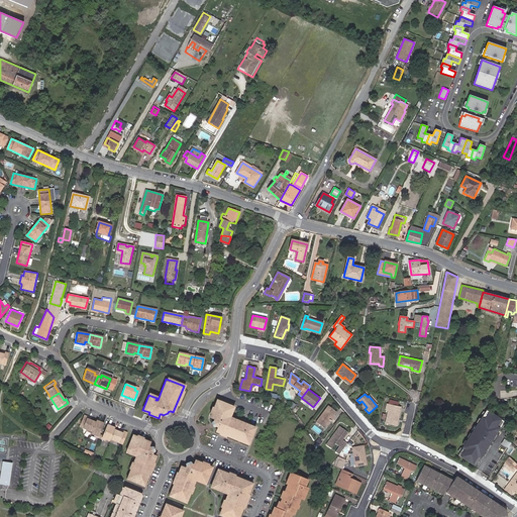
[(214,409),(212,408),(208,418),(212,419),(212,421),(212,422),(213,427),(214,427),(215,430),(215,432),(225,436),(226,434),(247,442),(253,428),(226,418),(227,415),(228,416),(232,407),(216,402),(214,409)]
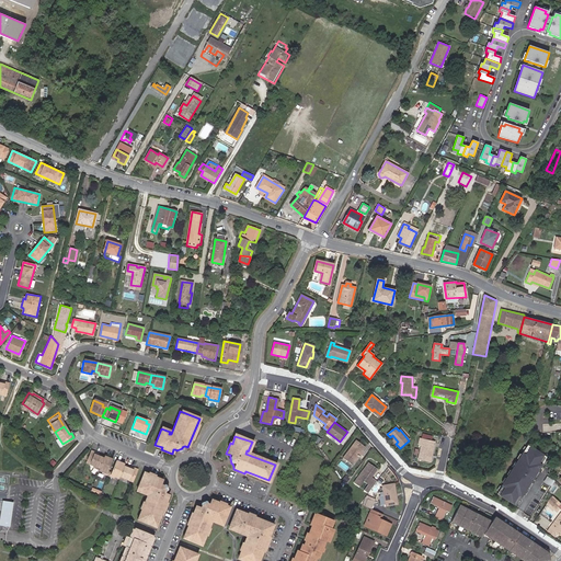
[(430,461),(434,442),(420,438),(419,445),(422,446),(420,459),(430,461)]
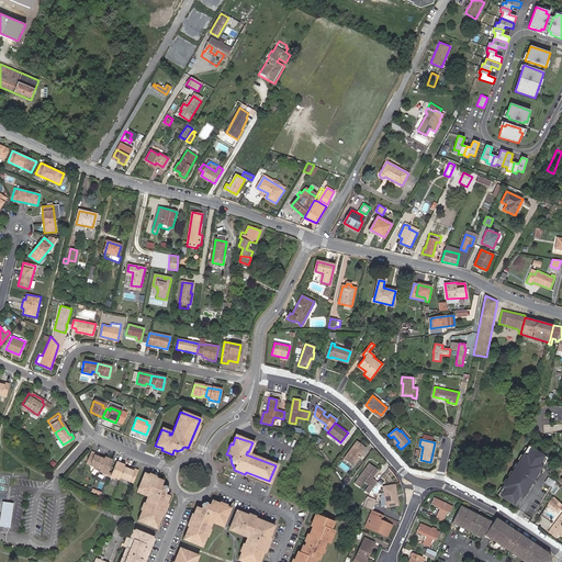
[(344,459),(352,465),(358,458),(359,459),(364,452),(363,451),(366,448),(357,441),(344,459)]
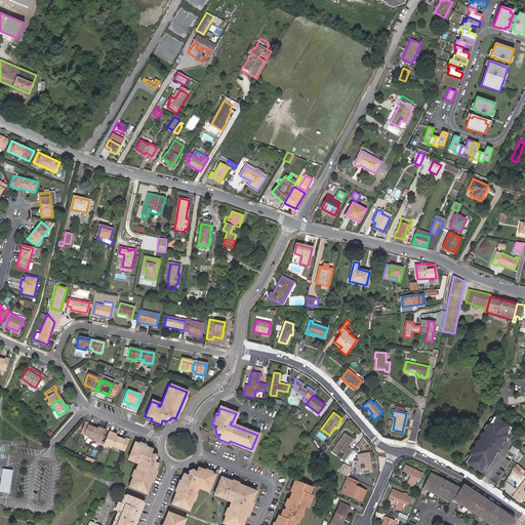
[(511,428),(493,417),(465,462),(482,473),(511,428)]
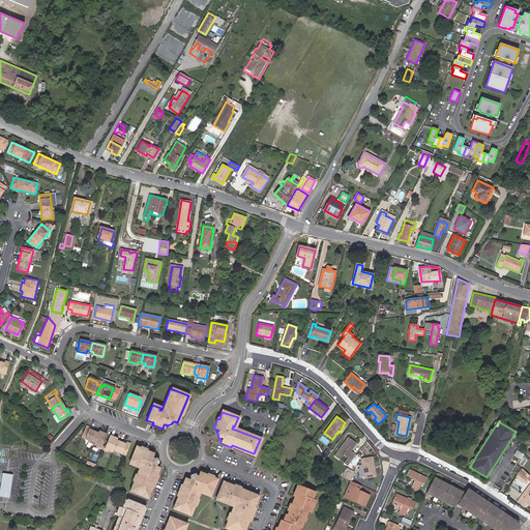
[(93,442),(92,444),(95,445),(99,447),(100,445),(105,434),(97,431),(97,433),(91,430),(88,429),(88,427),(85,425),(80,437),(93,442)]
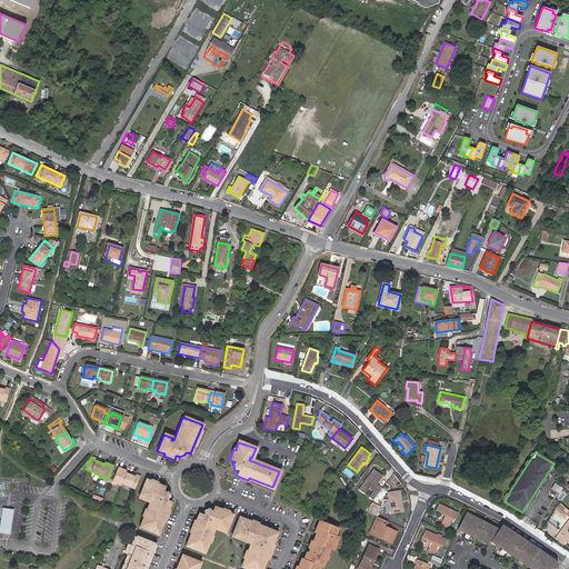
[(110,481),(119,485),(119,482),(126,486),(133,489),(139,477),(135,475),(133,477),(130,476),(123,472),(125,470),(117,467),(111,479),(110,481)]
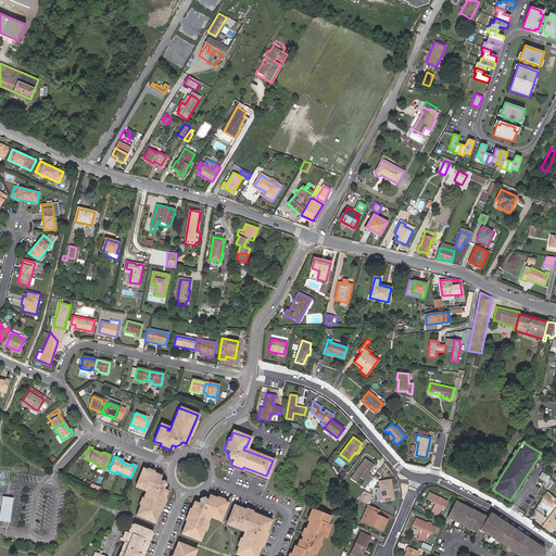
[(365,489),(369,483),(371,480),(374,476),(365,470),(371,463),(365,458),(351,478),(356,482),(361,477),(365,480),(361,485),(365,489)]
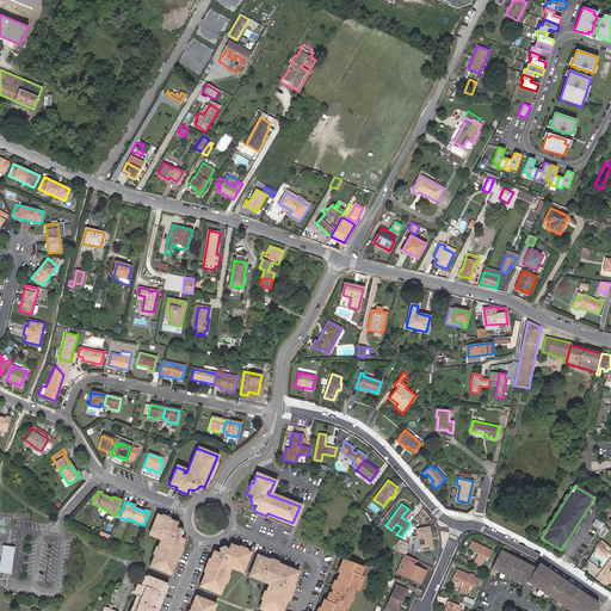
[(153,554),(148,566),(170,574),(184,537),(179,536),(179,535),(180,534),(183,530),(179,526),(176,526),(177,520),(170,517),(170,516),(161,512),(160,514),(155,512),(147,535),(159,538),(155,545),(154,545),(152,553),(153,554)]
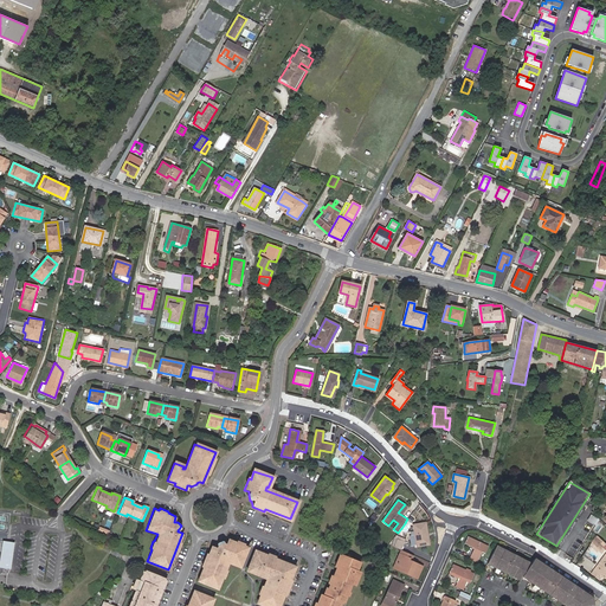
[(290,521),(290,519),(265,509),(264,511),(290,521)]
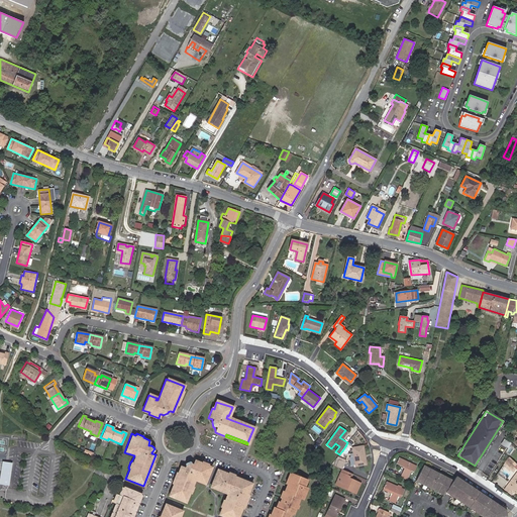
[(507,448),(511,442),(504,438),(501,444),(507,448)]
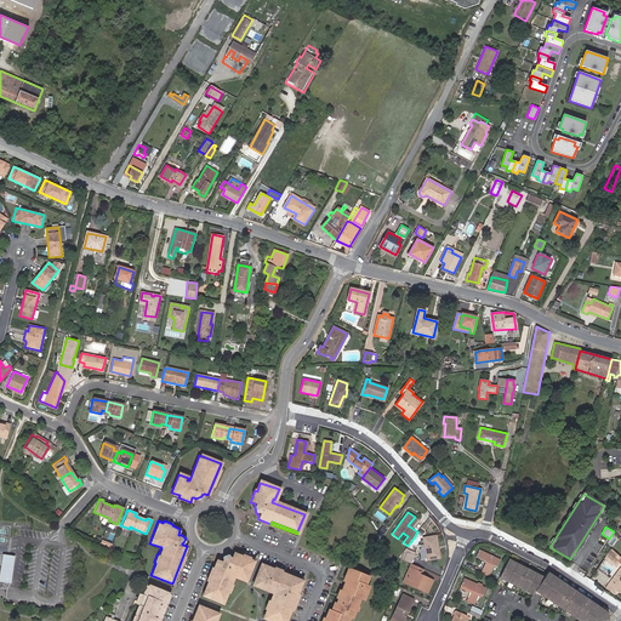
[(439,558),(436,536),(423,539),(427,560),(439,558)]
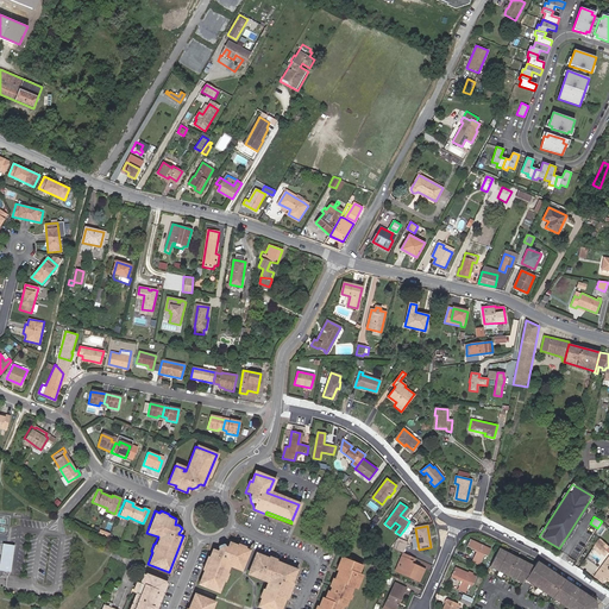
[(403,552),(408,541),(397,538),(394,547),(403,552)]
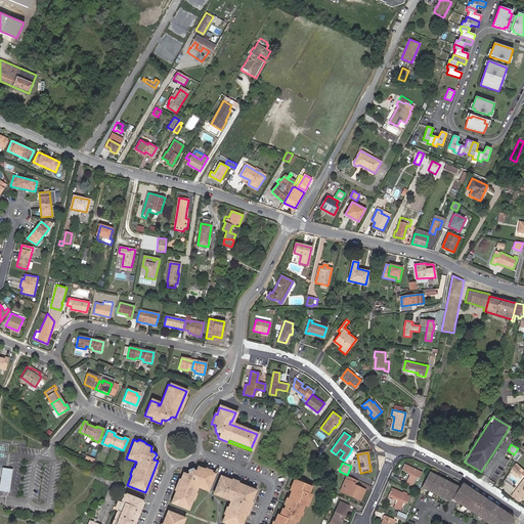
[(518,476),(520,474),(523,476),(523,477),(523,471),(516,464),(511,469),(518,476)]
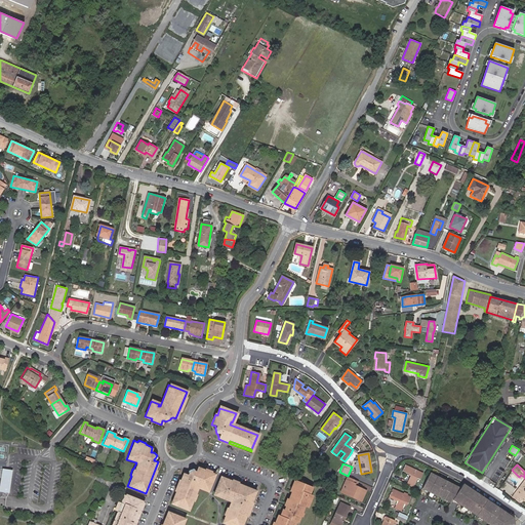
[(183,472),(169,502),(189,511),(198,488),(208,492),(215,473),(197,466),(183,472)]
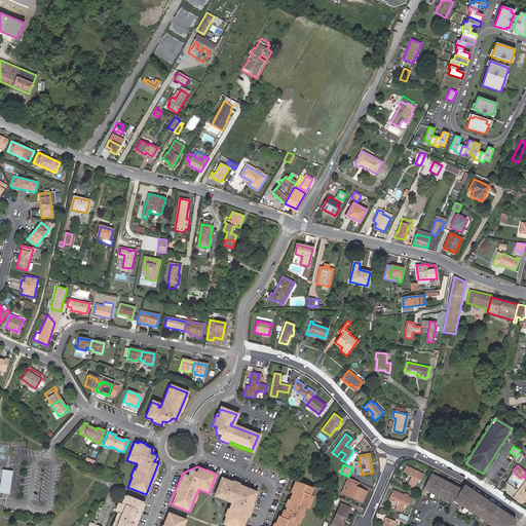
[(421,480),(423,475),(406,466),(403,472),(412,476),(408,485),(414,488),(419,479),(421,480)]
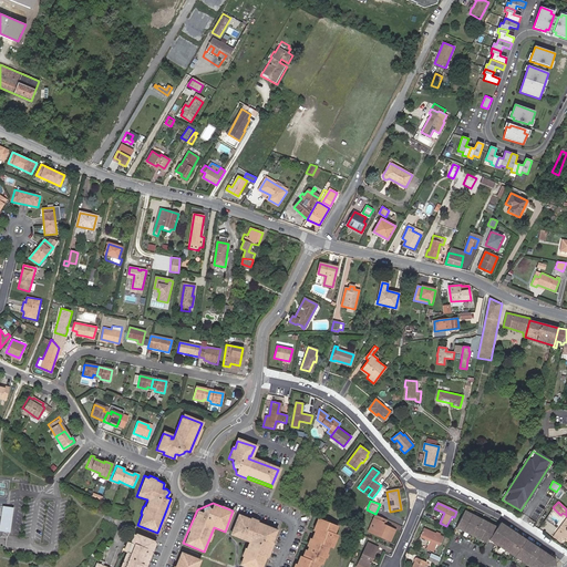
[(12,507),(2,505),(0,516),(0,532),(10,533),(12,507)]
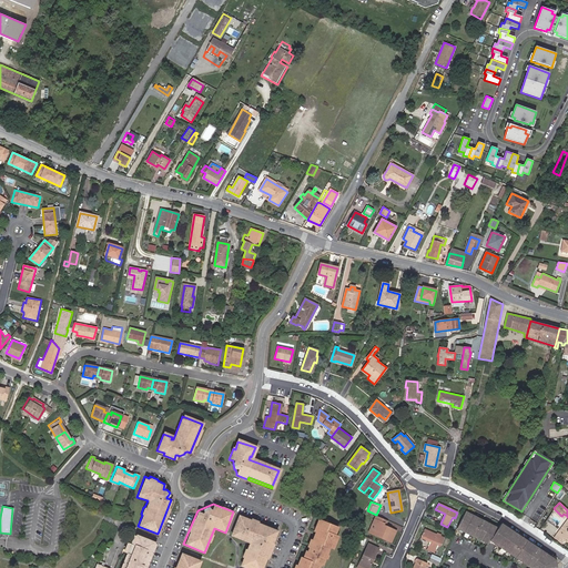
[(560,515),(554,508),(551,510),(558,517),(560,515)]
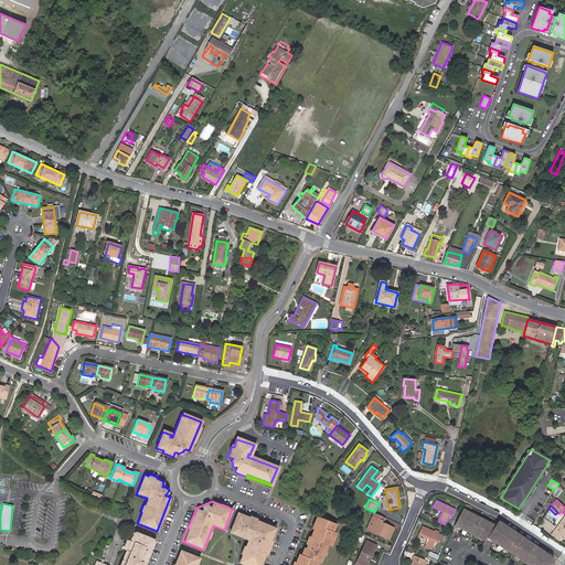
[(552,556),(502,523),(500,526),(464,508),(455,525),(486,541),(488,537),(492,539),(499,543),(498,544),(528,564),(552,564),(553,564),(552,556)]
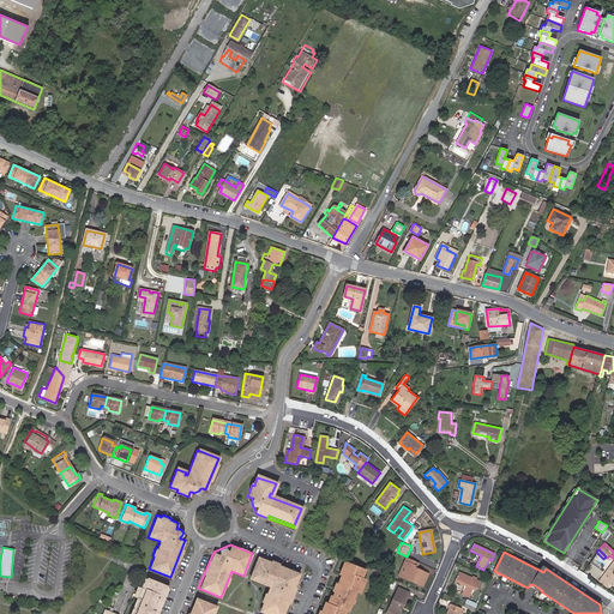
[(283,613),(300,572),(257,555),(248,578),(268,587),(258,611),(266,613),(283,613)]
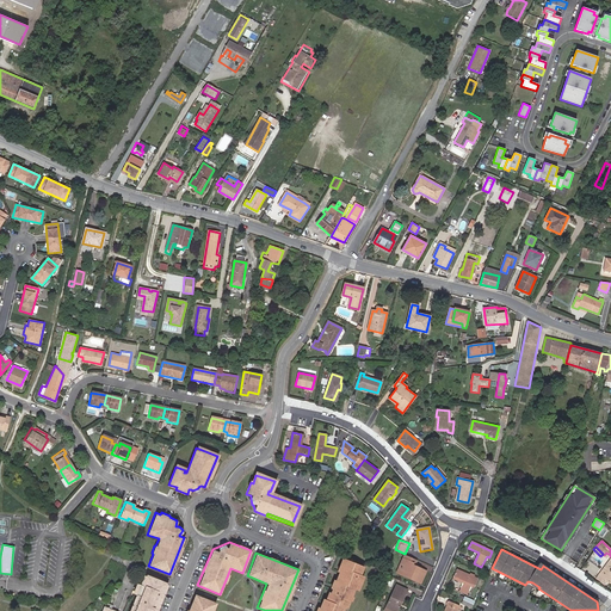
[(418,561),(405,554),(396,573),(420,584),(426,571),(415,566),(418,561)]
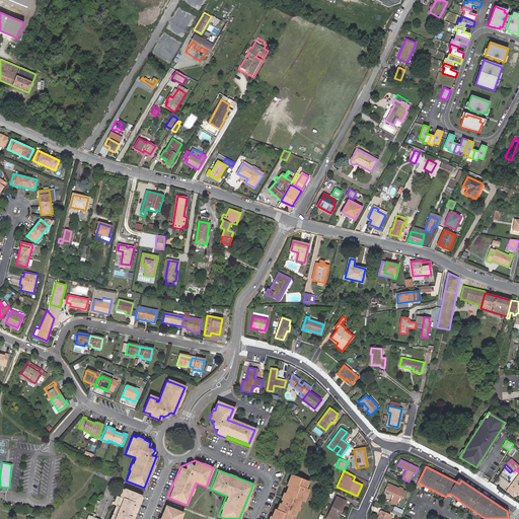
[(301,501),(304,502),(309,490),(306,489),(308,483),(300,478),(297,477),(293,475),(289,486),(290,487),(287,494),(286,494),(282,504),(279,510),(276,509),(273,517),(272,517),(271,518),(291,518),(292,517),(294,518),(301,501)]
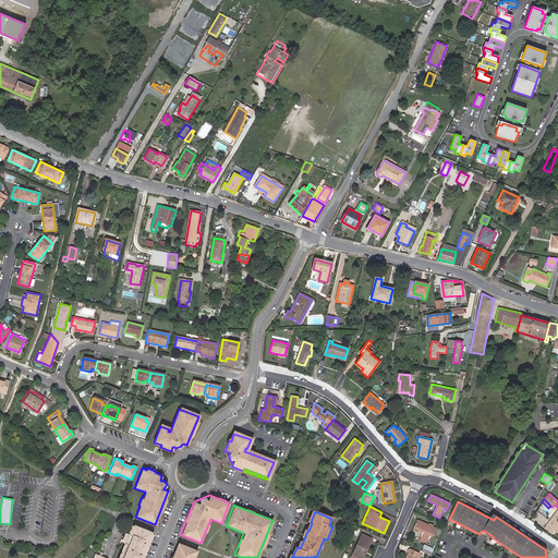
[(546,524),(557,532),(557,523),(550,518),(546,524)]
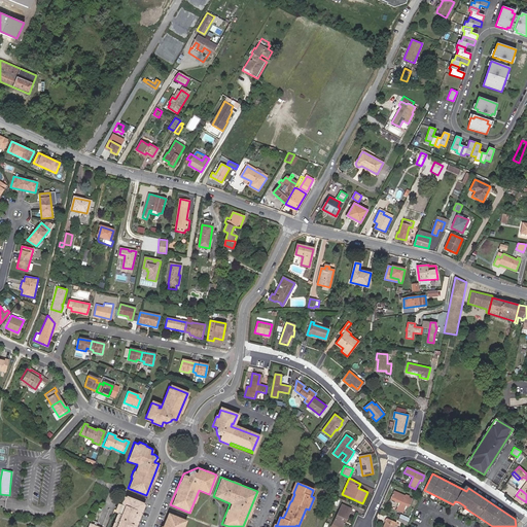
[(409,504),(412,499),(394,491),(392,497),(399,500),(398,503),(395,511),(402,514),(407,503),(409,504)]
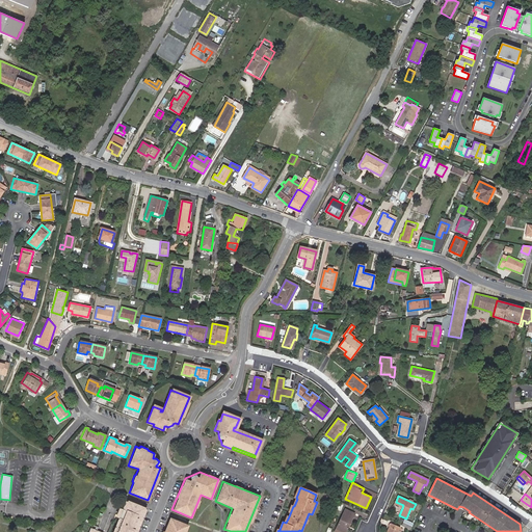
[(91,527),(88,531),(134,531),(143,510),(128,503),(124,512),(122,519),(117,516),(116,520),(121,522),(115,531),(95,531),(97,529),(91,527)]
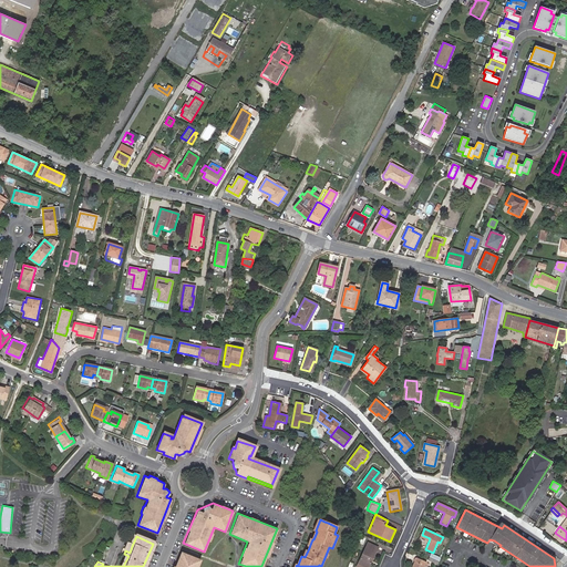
[(366,566),(368,566),(378,547),(368,543),(357,566),(363,566),(366,566)]
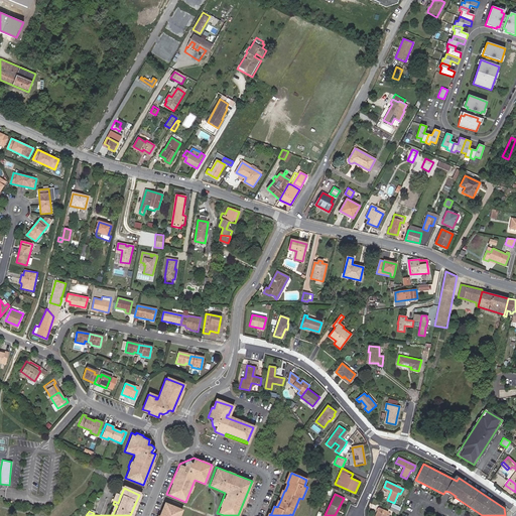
[(178,515),(182,508),(163,501),(157,515),(178,515)]
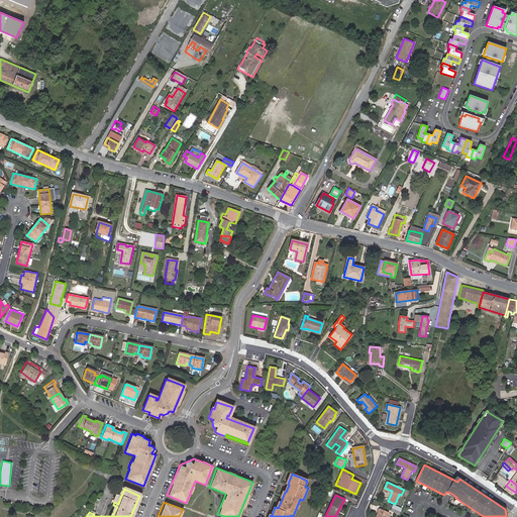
[(387,516),(389,513),(380,508),(376,516),(387,516)]
